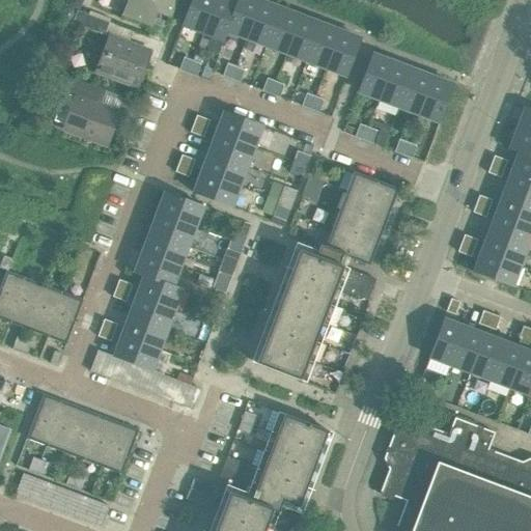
[(170,19),(176,0),(128,0),(121,17),(150,27),(156,14),(170,19)]
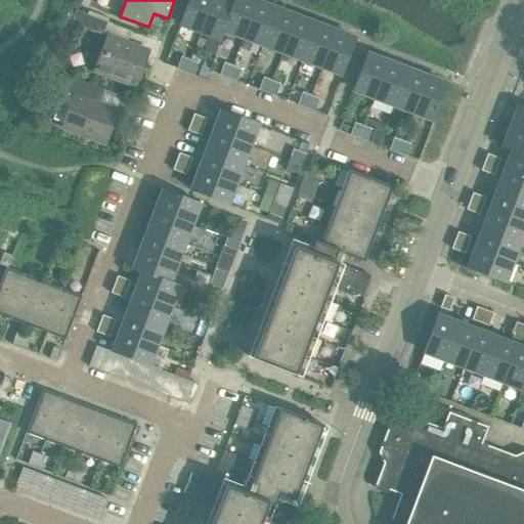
[(200,33),(212,0),(188,0),(179,26),(200,33)]
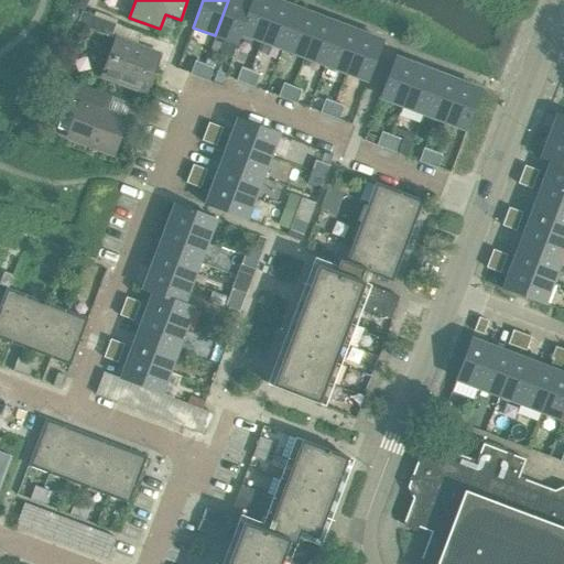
[(239,34),(250,4),(239,0),(228,0),(215,35),(237,44),(240,34),(239,34)]
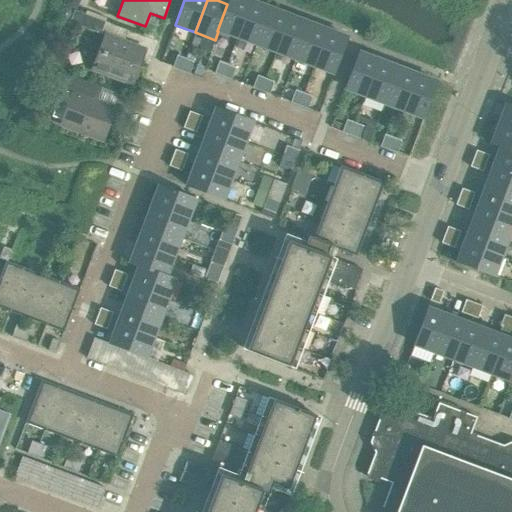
[(237,38),(251,0),(250,0),(228,0),(227,4),(217,31),(218,31),(237,38)]
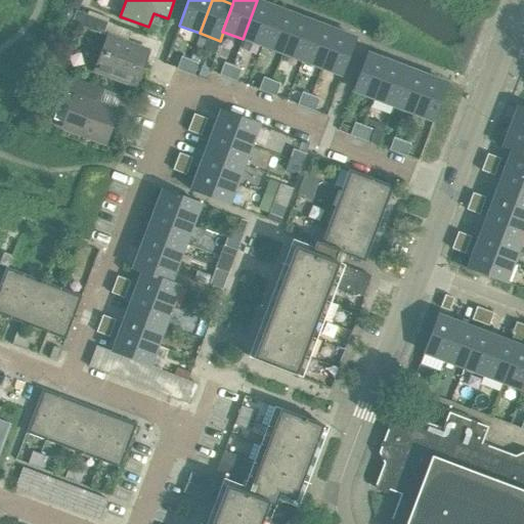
[(262,46),(276,9),(263,5),(263,3),(257,0),(243,39),(262,46)]
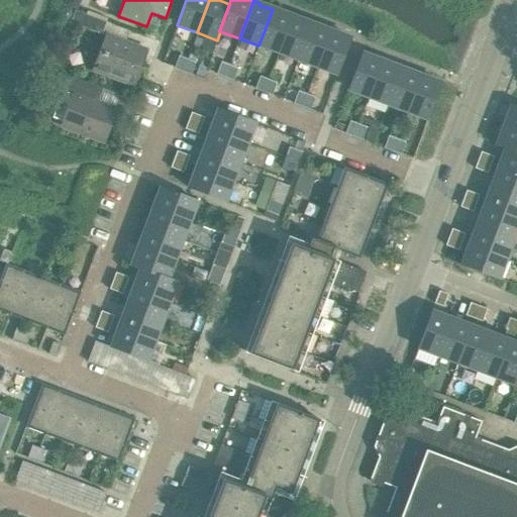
[(278,53),(292,15),(286,12),(286,14),(273,9),(259,45),(278,53)]
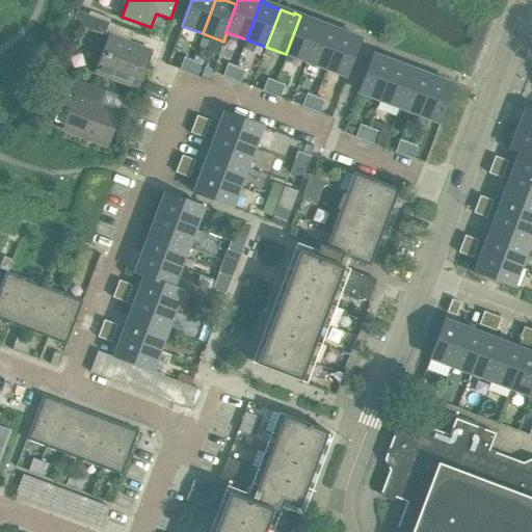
[(108,24),(76,11),(72,24),(104,35),(108,24)]
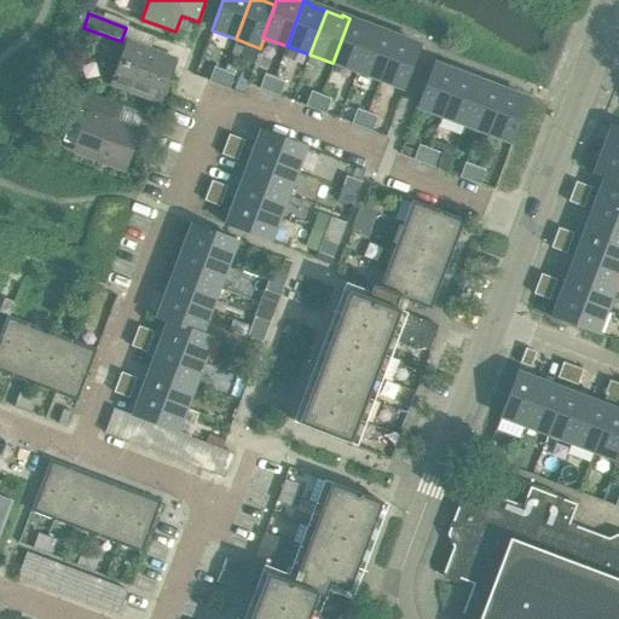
[(356,73),(372,29),(357,23),(357,21),(350,18),(333,63),(356,73)]
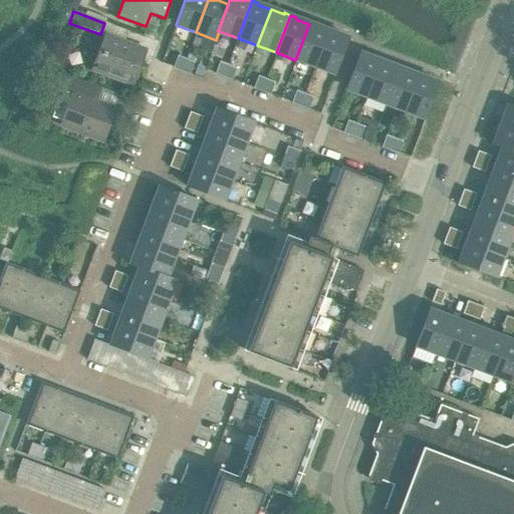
[(314,67),(329,29),(322,27),(322,29),(309,24),(295,60),(314,67)]
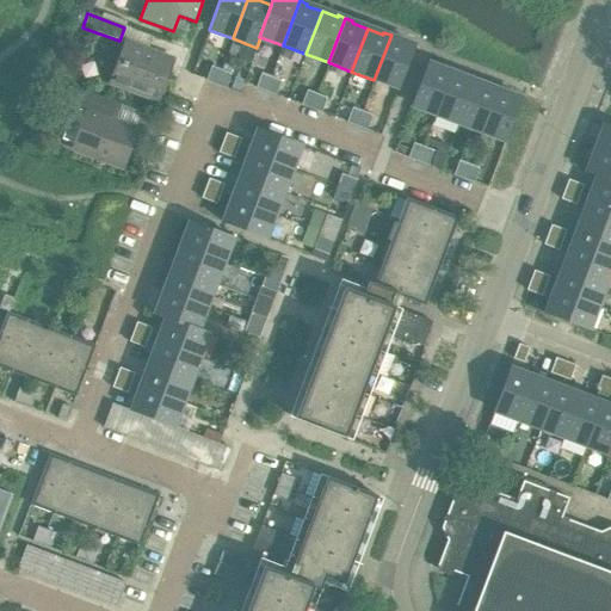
[(397,88),(414,47),(397,39),(399,37),(392,35),(374,80),(397,88)]
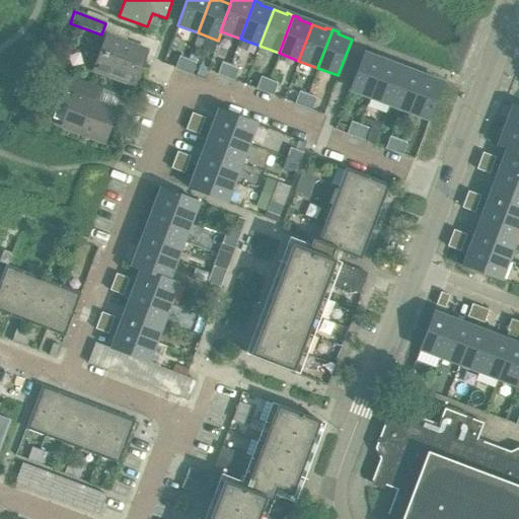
[(131,85),(143,54),(140,49),(108,36),(95,72),(131,85)]
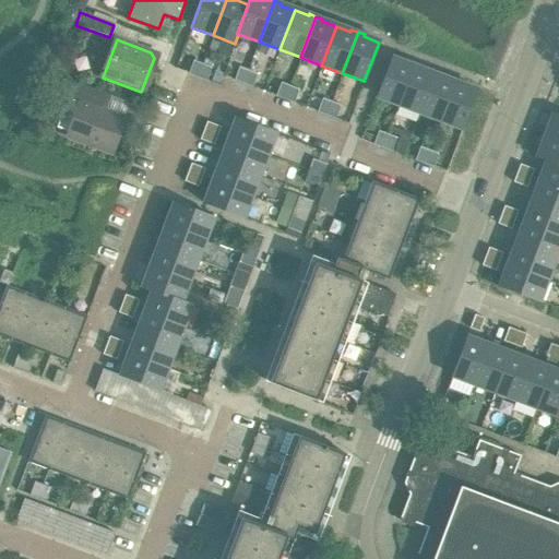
[(397,106),(414,64),(407,62),(406,64),(391,59),(376,97),(397,106)]
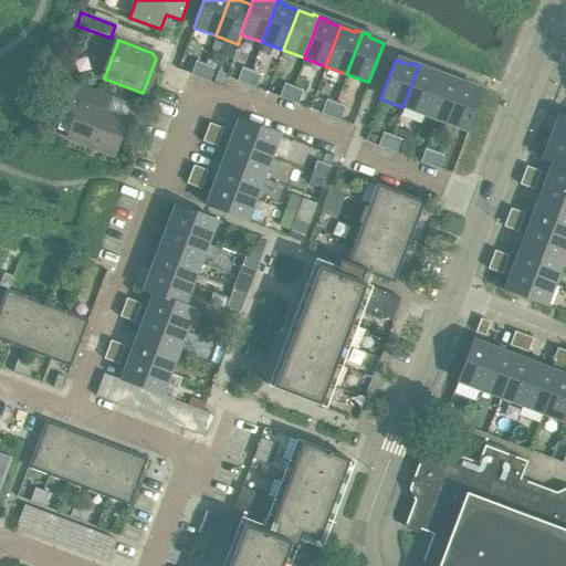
[(199,79),(205,65),(196,62),(190,75),(199,79)]
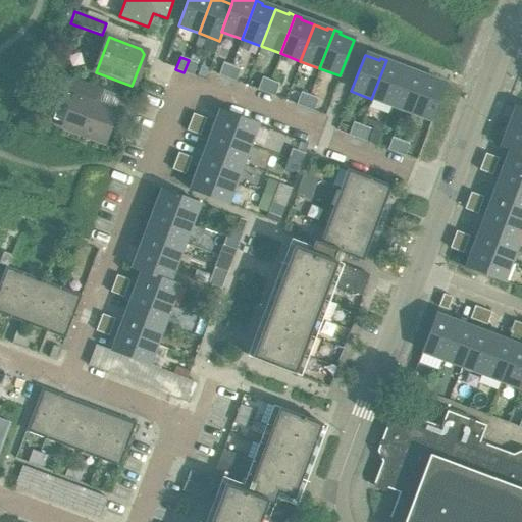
[(192,75),(197,63),(189,60),(184,72),(192,75)]
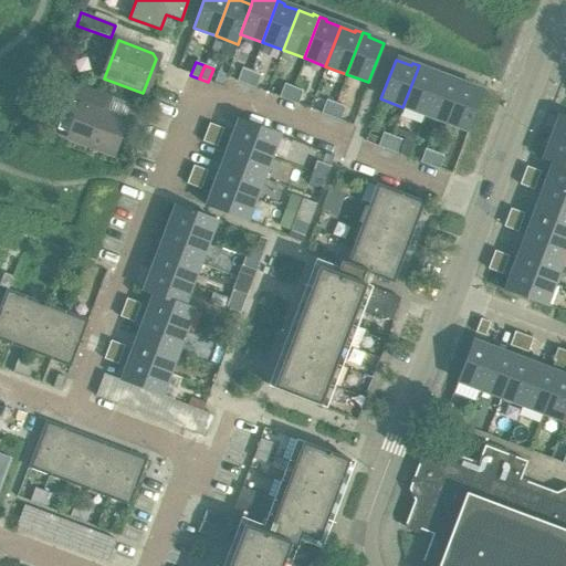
[(423,115),(439,75),(425,70),(426,67),(419,65),(402,107),(423,115)]
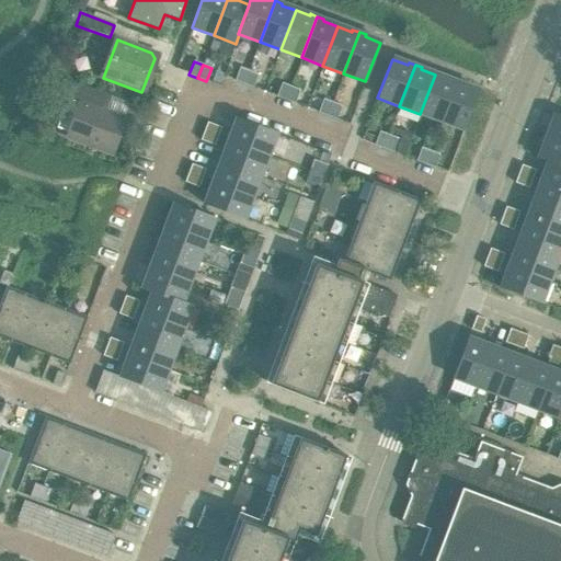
[(243,84),(249,71),(240,68),(235,81),(243,84)]
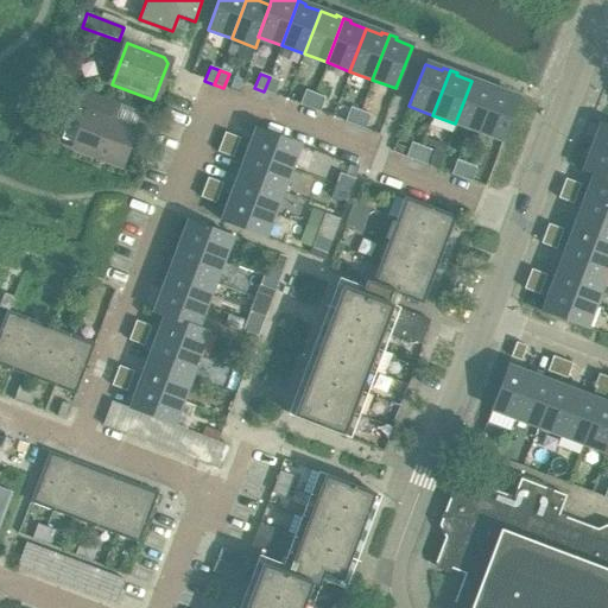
[(273,95),(279,81),(270,77),(264,92),(273,95)]
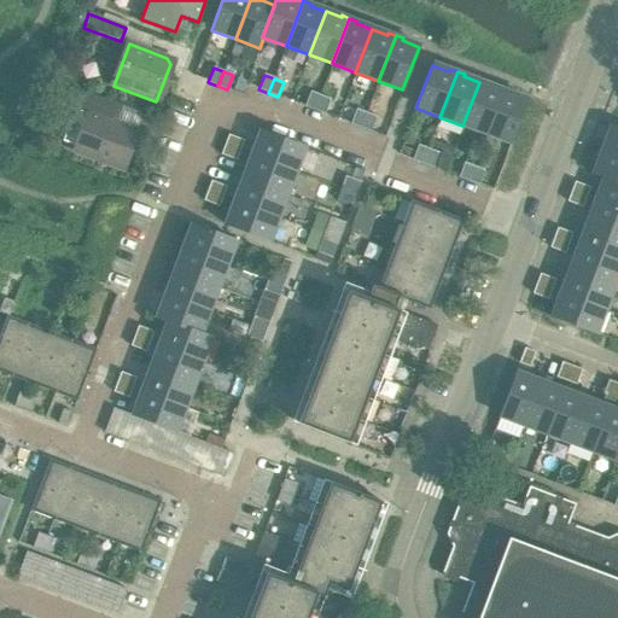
[(487,134),(503,89),(496,86),(495,88),(479,82),(462,126),(487,134)]
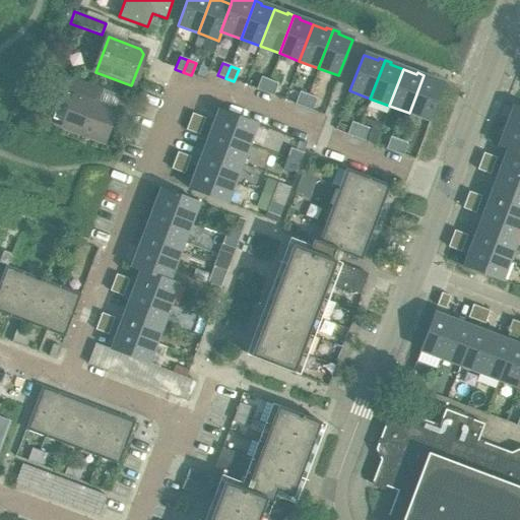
[(429,121),(443,84),(429,79),(430,77),(424,75),(409,113),(429,121)]
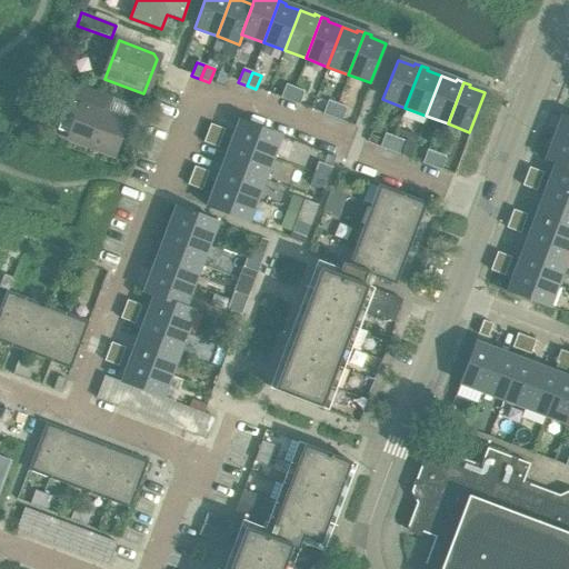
[(68,101),(57,130),(70,136),(68,139),(112,157),(126,121),(98,111),(105,95),(75,85),(68,101)]
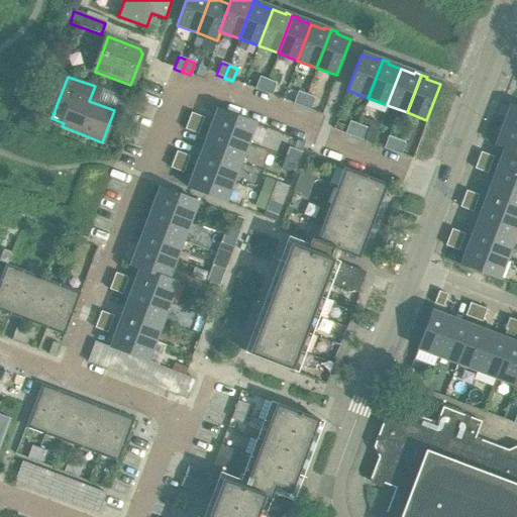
[(263,93),(268,81),(260,77),(254,89),(263,93)]
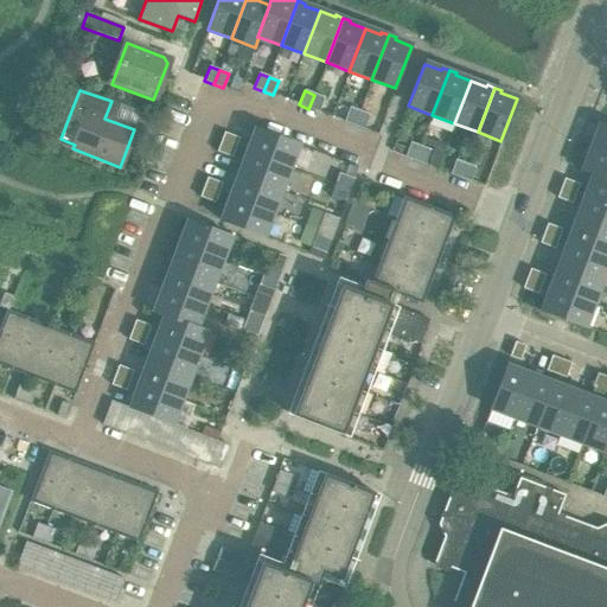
[(318,113),(324,98),(314,95),(308,109),(318,113)]
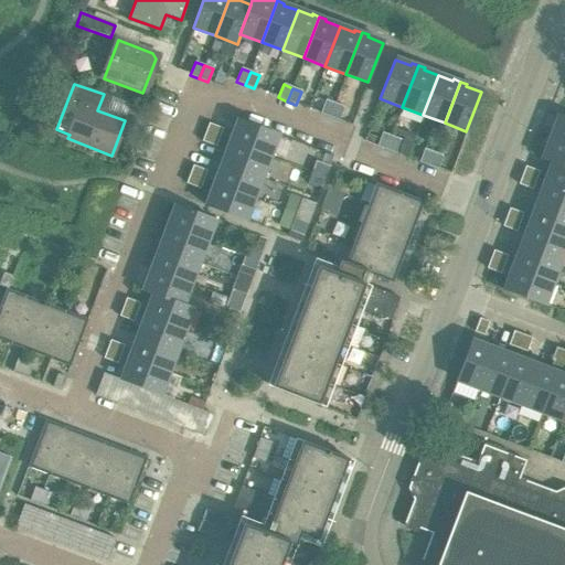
[(329,117),(334,104),(326,100),(320,114),(329,117)]
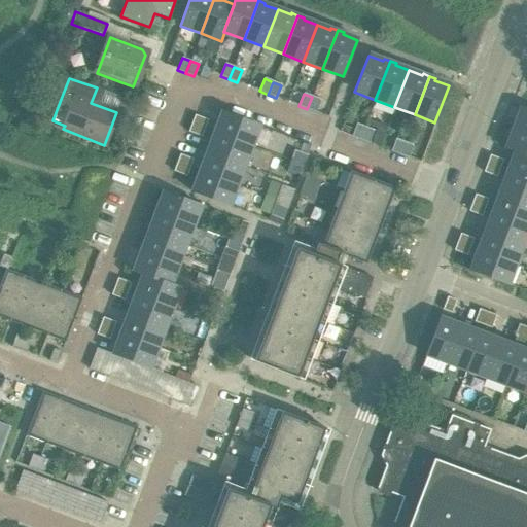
[(315,112),(320,100),(312,97),(307,109),(315,112)]
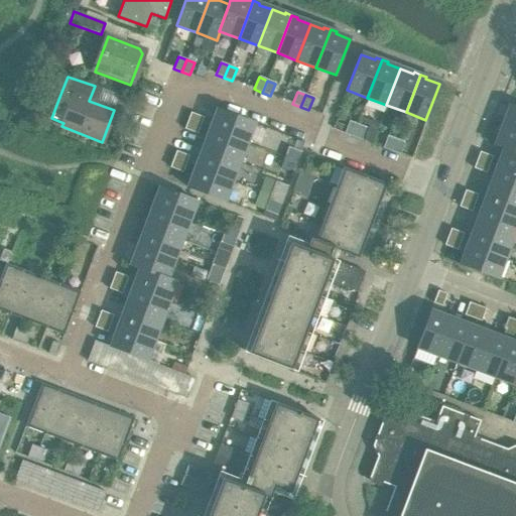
[(515,131),(515,108),(510,106),(505,120),(503,119),(500,125),(515,131)]
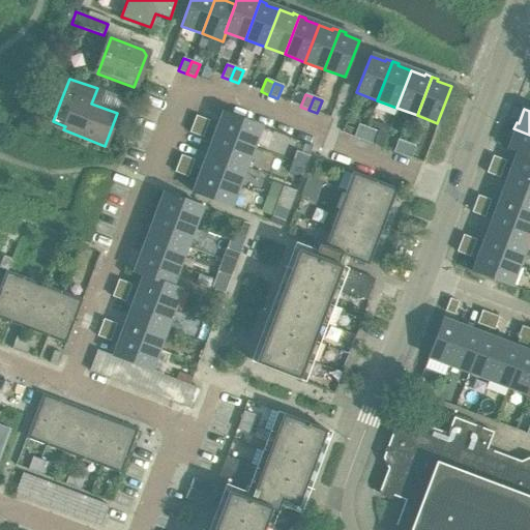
[(253,148),(261,126),(224,113),(218,127),(216,126),(213,133),(253,148)]
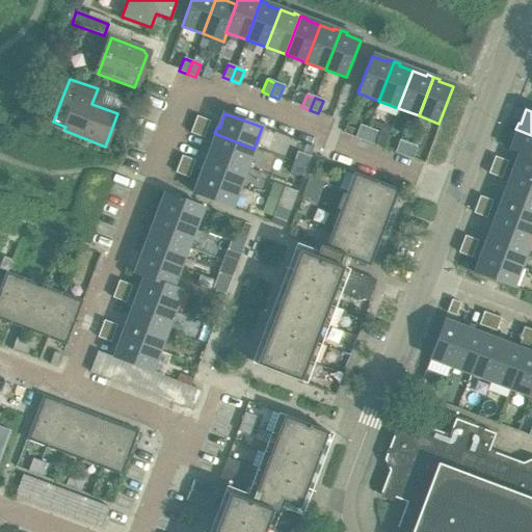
[(206,130),(209,122),(196,116),(193,125),(206,130)]
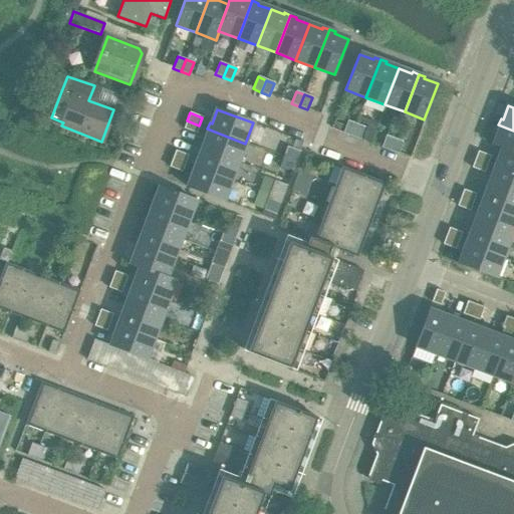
[(196,134),(199,125),(187,120),(184,129),(196,134)]
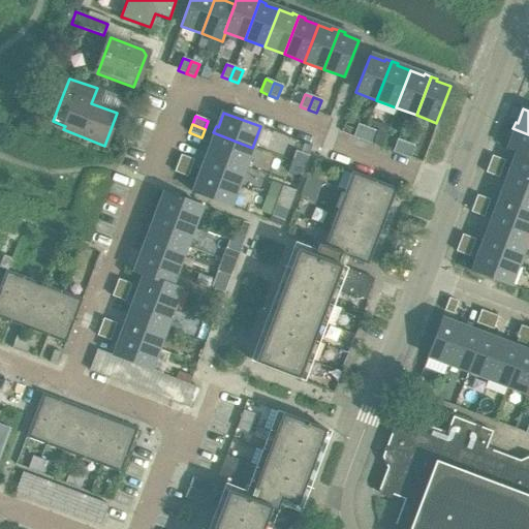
[(362,141),(366,128),(358,125),(353,137),(362,141)]
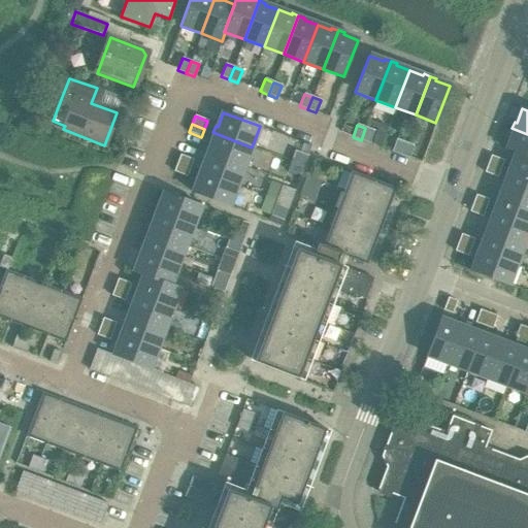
[(369,143),(373,131),(365,128),(361,140),(369,143)]
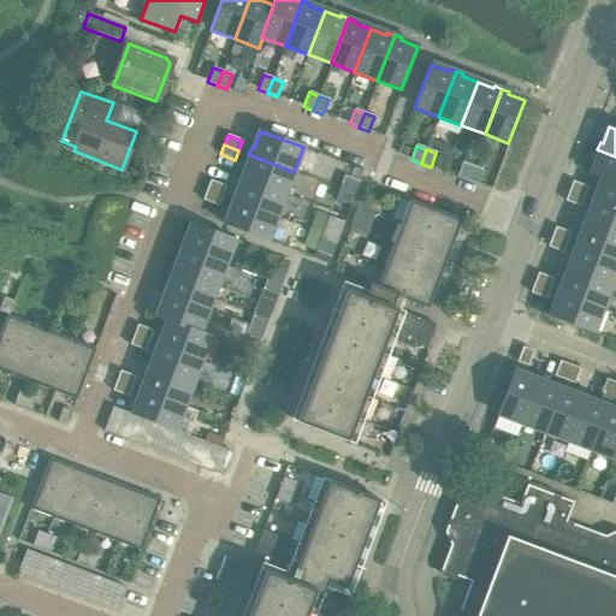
[(615,182),(615,157),(597,149),(594,157),(597,158),(591,175),(602,178),(602,177),(615,182)]
